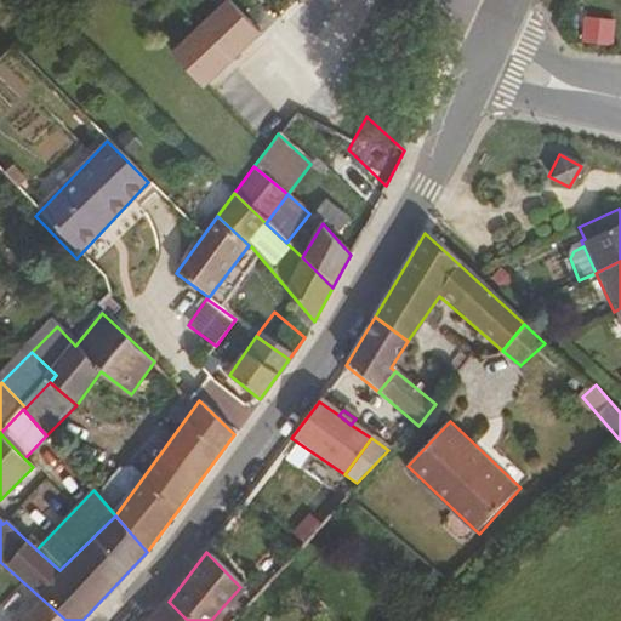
[(66,620),(44,600),(23,620),(66,620)]
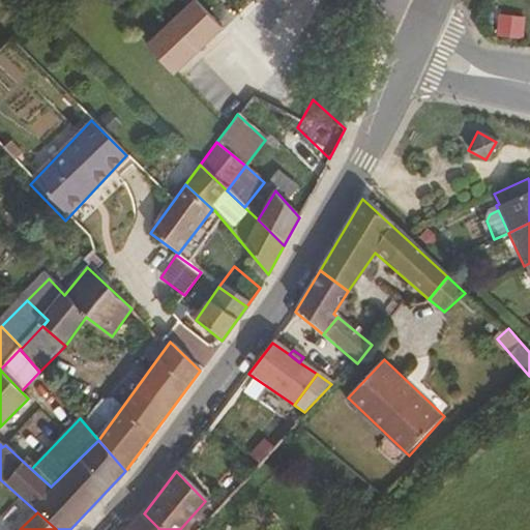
[(159,529),(144,513),(127,529),(159,529)]
